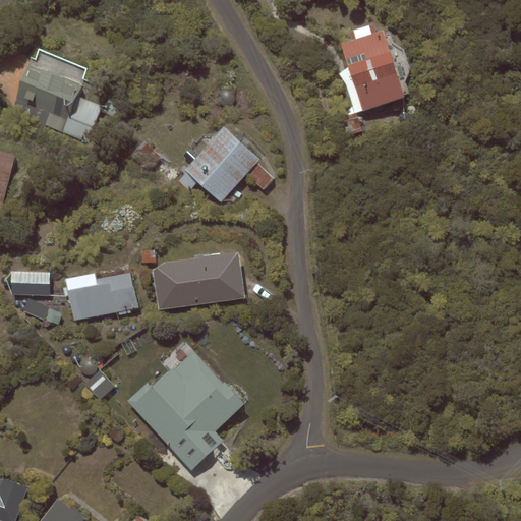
[(357,112),(405,98),(384,30),(377,33),(373,24),(349,32),(351,40),(341,43),(348,67),(333,76),(347,135),(362,131),(357,112)]
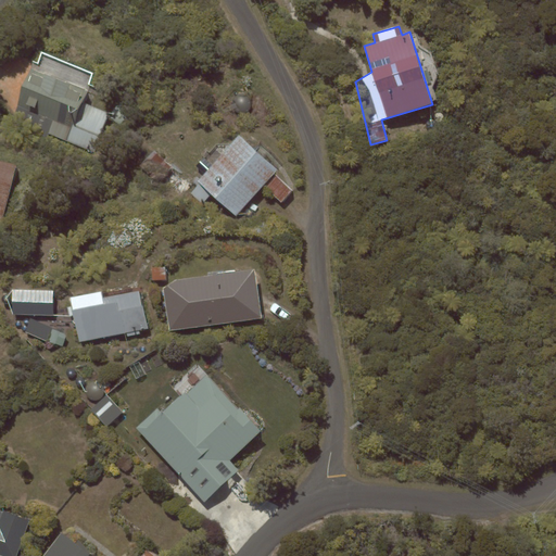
[(87,92),(32,70),(11,119),(95,153),(110,114),(81,103),(87,92)]
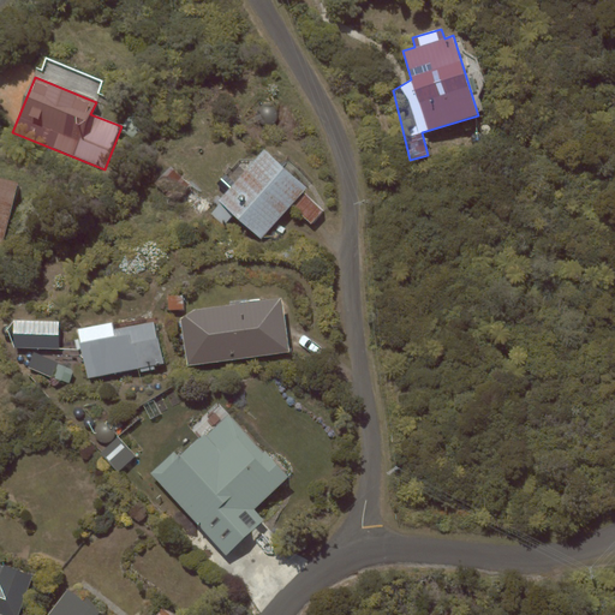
[(264,150),(220,201),(262,238),(306,189),(264,150)]
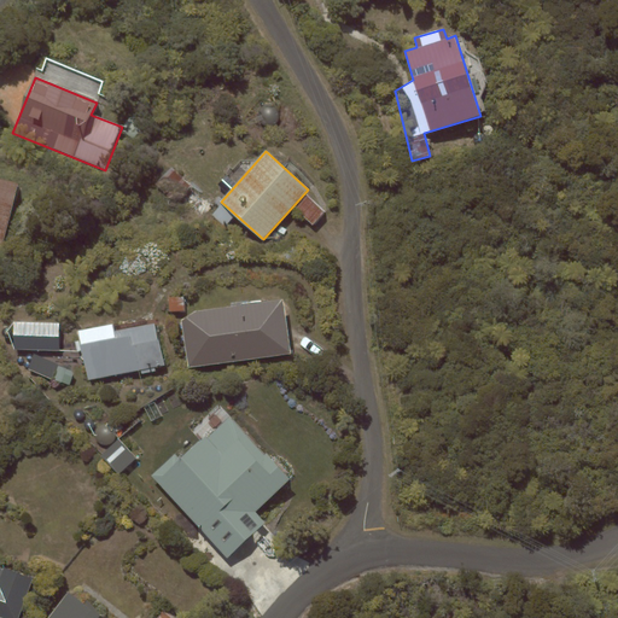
[(0,249),(18,184),(0,179),(0,249)]
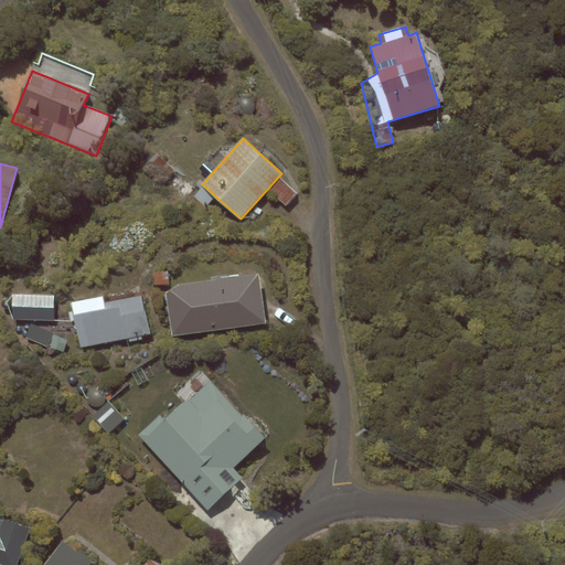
[(169,285),(169,270),(155,272),(155,285),(169,285)]
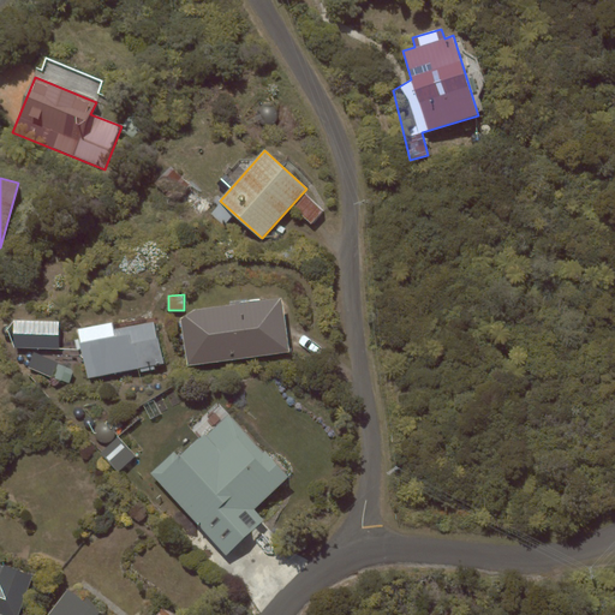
[(196,310),(180,320),(187,366),(290,353),(282,298),(196,310)]
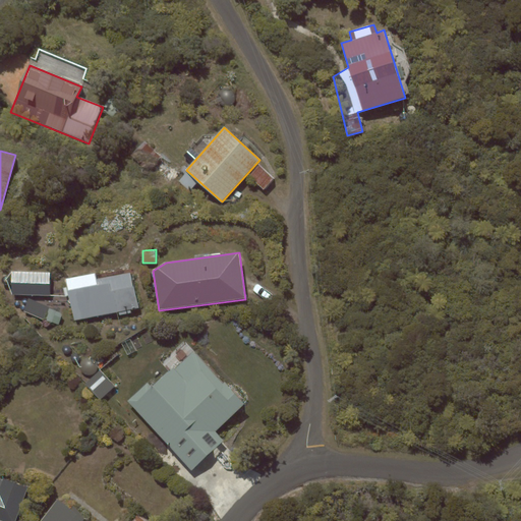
[(95,274),(66,280),(74,321),(138,307),(130,272),(96,279),(95,274)]
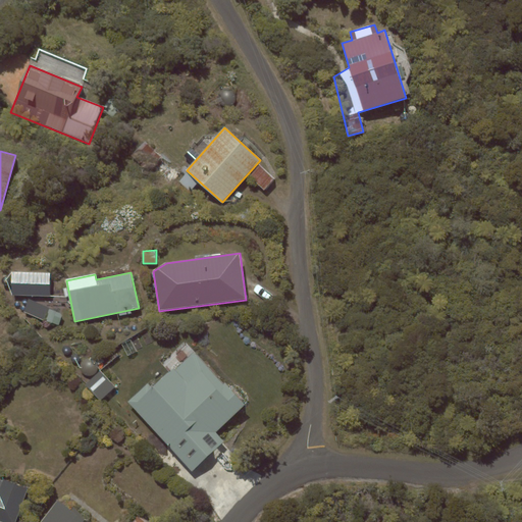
[(50,273),(12,273),(12,296),(50,297),(50,273)]
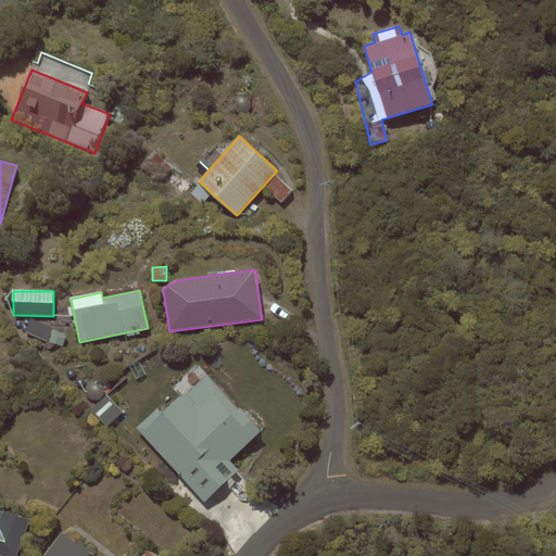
[(229,460),(261,431),(206,373),(162,413),(158,408),(136,428),(204,502),(239,470),(229,460)]
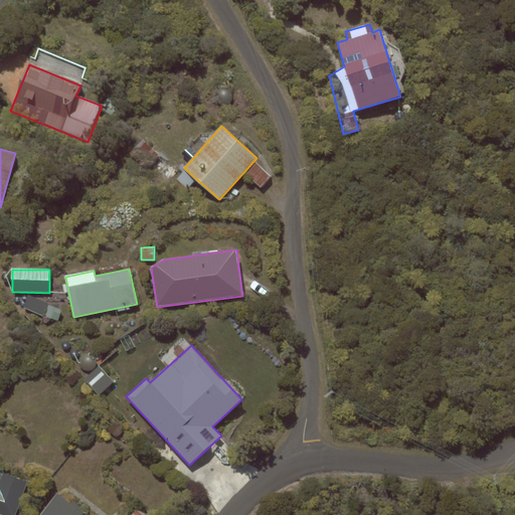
[(99,395),(114,381),(99,365),(83,379),(99,395)]
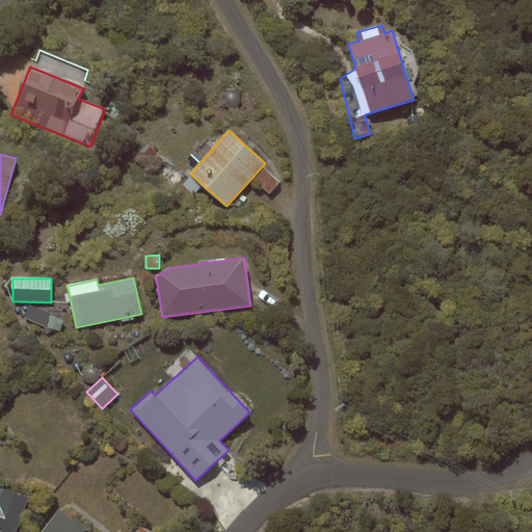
[(0,530),(4,531),(12,531),(25,500),(0,489),(0,530)]
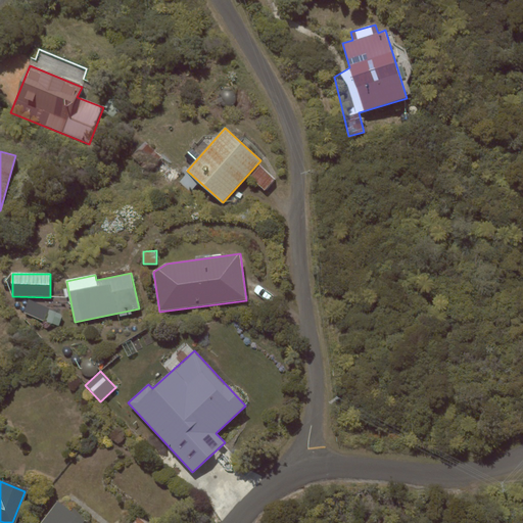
[(83,522),(57,503),(41,522),(83,522)]
